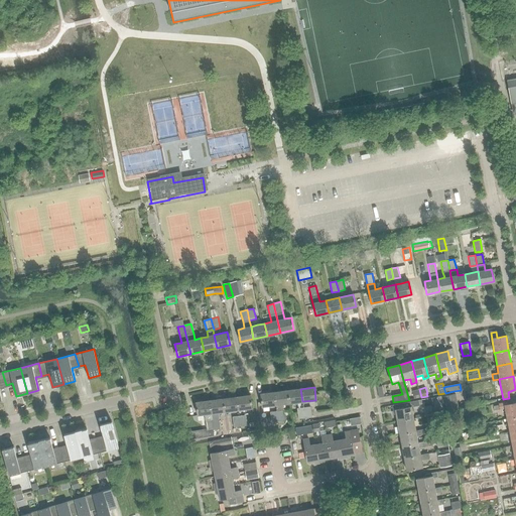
[(287,391),(288,403),(302,401),(300,389),(287,391)]
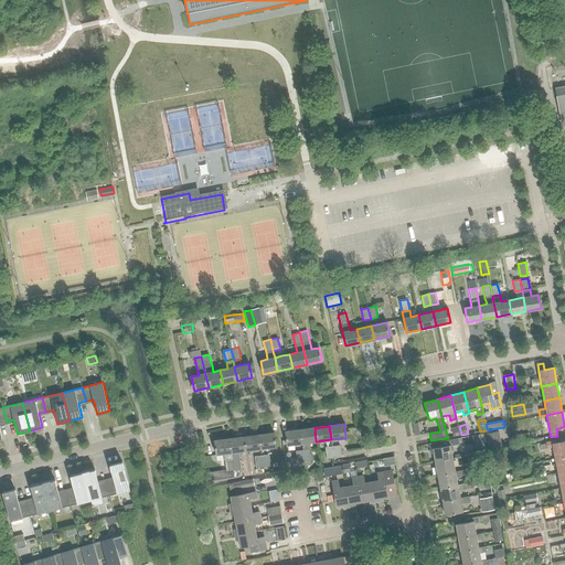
[(461,435),(459,426),(451,428),(454,437),(461,435)]
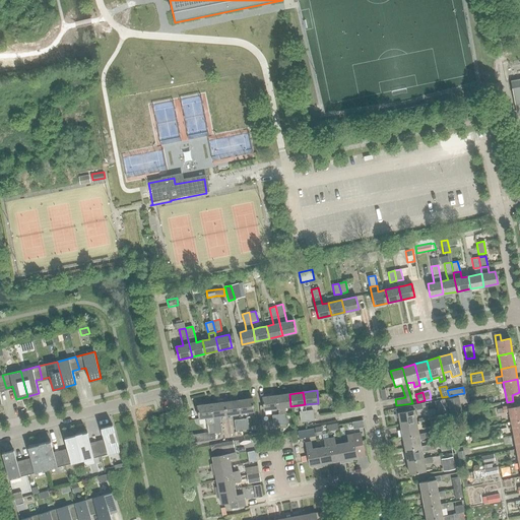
[(277,408),(278,415),(284,414),(283,407),(290,406),(289,394),(275,396),(277,408)]
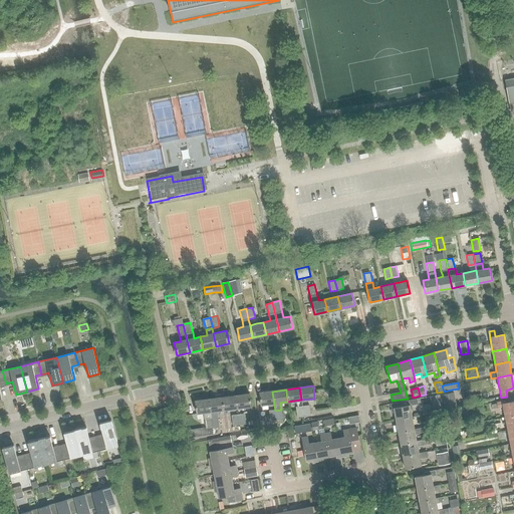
[(259,393),(260,406),(274,404),(272,392),(259,393)]
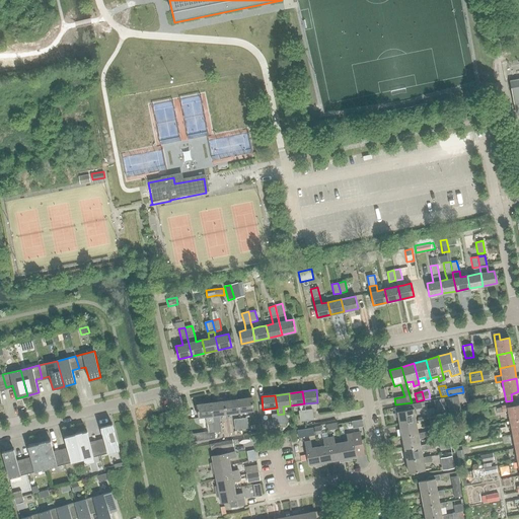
[(448,404),(460,402),(458,395),(446,398),(448,404)]
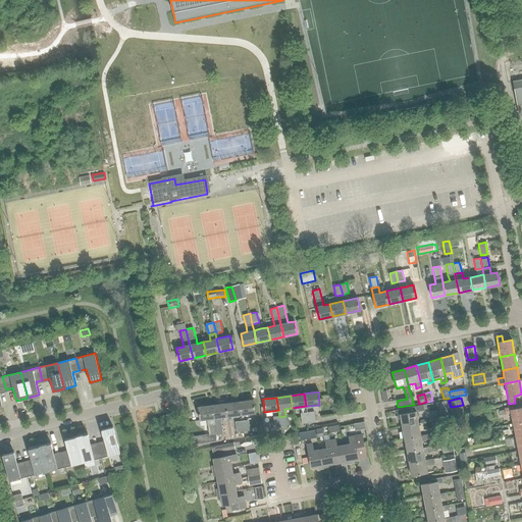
[(252,401),(239,402),(240,415),(254,413),(252,401)]
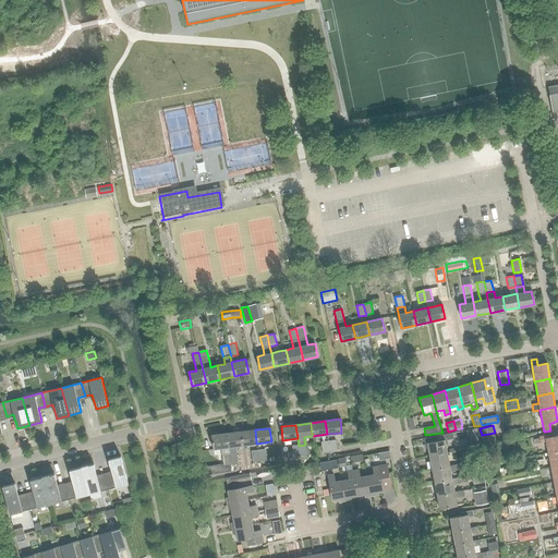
[(240,432),(242,446),(256,444),(255,429),(240,432)]
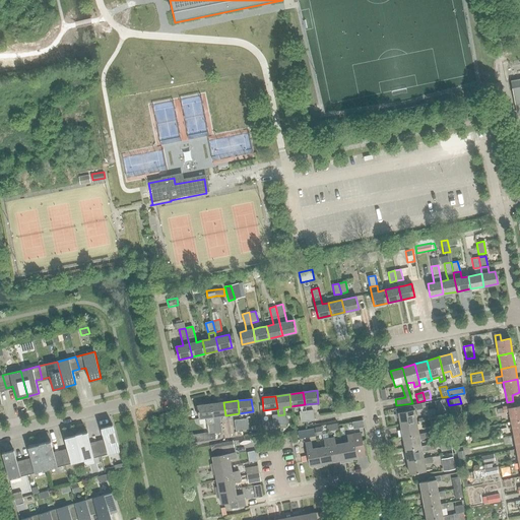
[(210,404),(211,417),(213,434),(221,433),(219,423),(218,416),(225,415),(223,402),(210,404)]
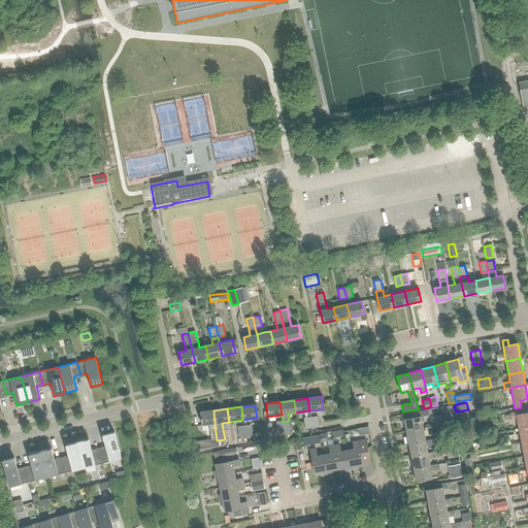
[(403,424),(405,424),(406,431),(423,428),(421,417),(429,416),(428,409),(401,415),(403,424)]
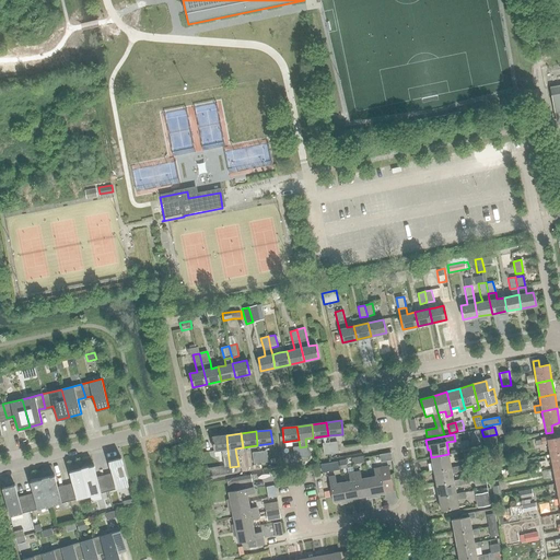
[(497,434),(483,436),(485,443),(498,441),(497,434)]
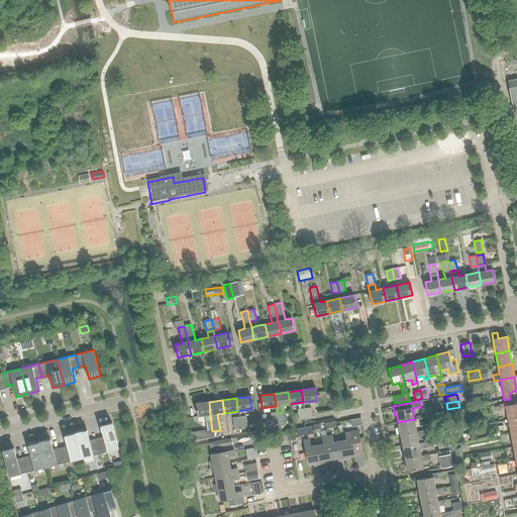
[(212,431),(210,415),(209,402),(196,404),(198,416),(204,415),(207,431),(212,431)]
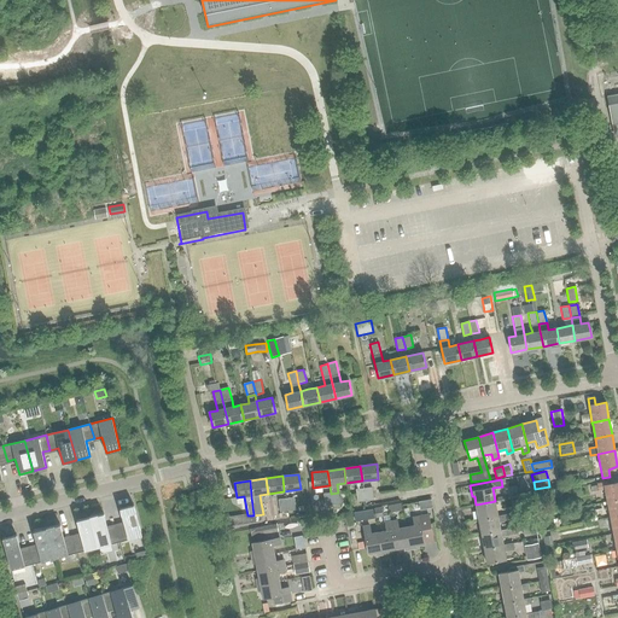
[(606,489),(608,501),(617,499),(617,482),(607,484),(606,481),(598,483),(599,485),(600,490),(606,489)]
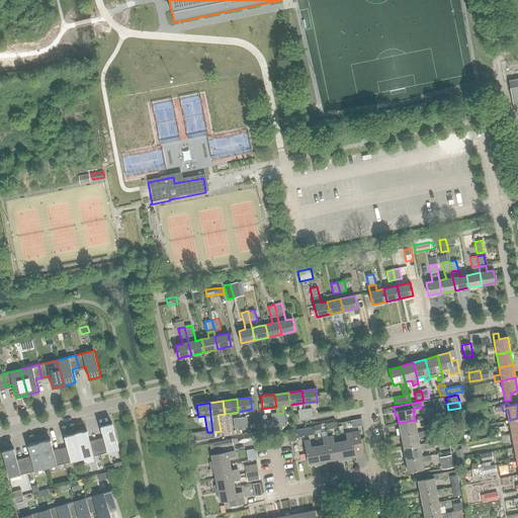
[(446,415),(444,408),(437,410),(438,416),(446,415)]
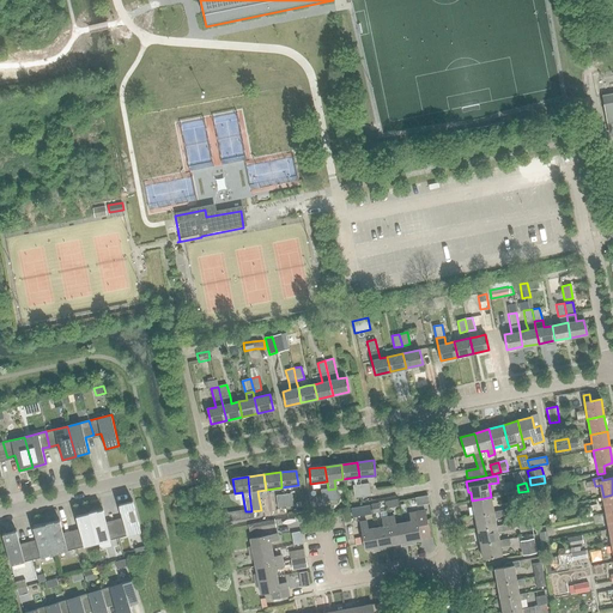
[(329,502),(338,501),(335,489),(328,490),(329,502)]
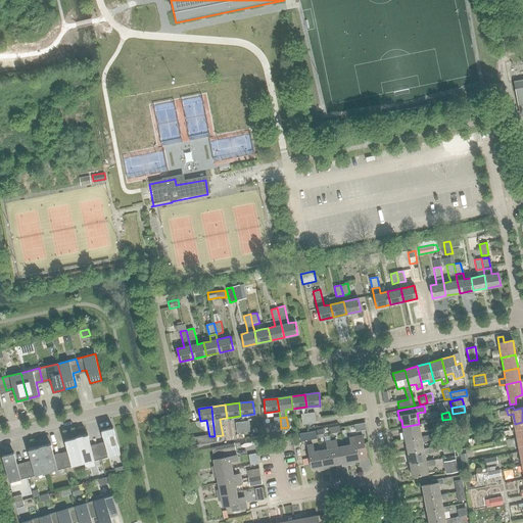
[(281,428),(280,418),(273,419),(274,429),(281,428)]
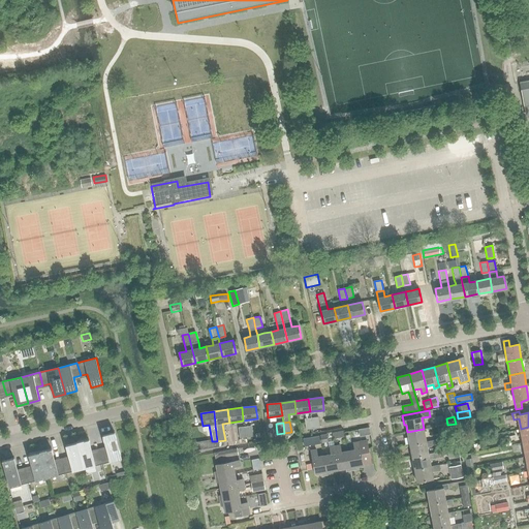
[(358,429),(359,436),(369,434),(368,427),(358,429)]
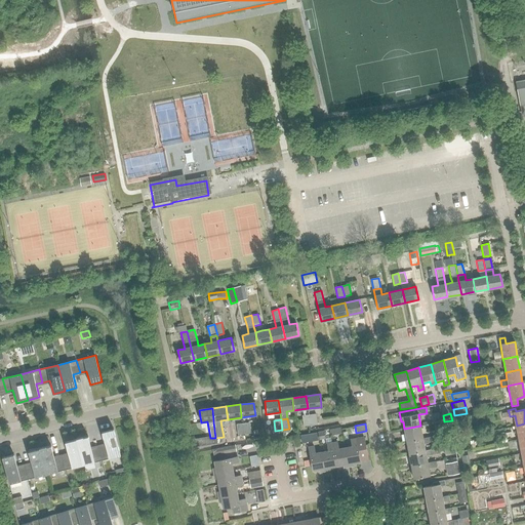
[(420,426),(404,429),(406,442),(423,438),(420,426)]
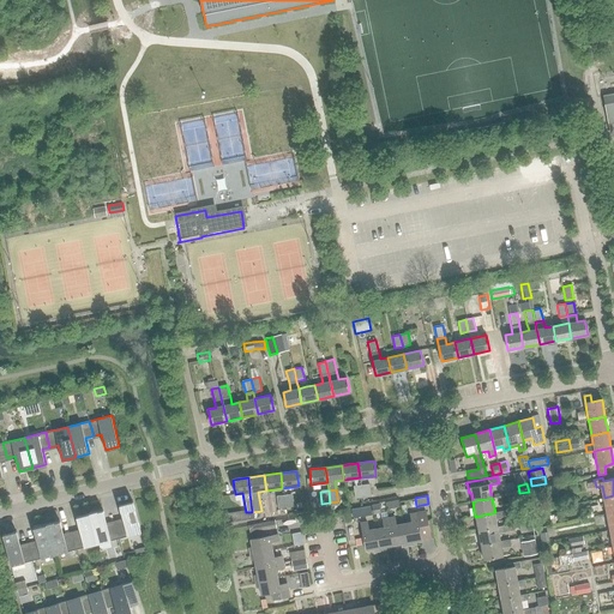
[(124,522),(115,524),(119,539),(142,534),(133,503),(120,506),(124,522)]
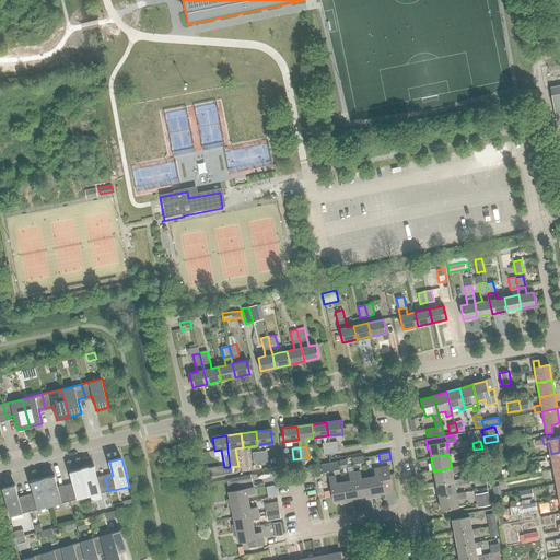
[(467,464),(452,467),(433,471),(436,485),(454,480),(453,473),(468,469),(467,464)]
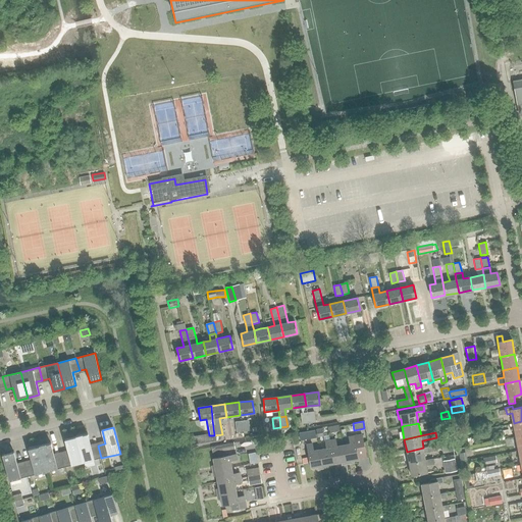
[(291,435),(293,446),(300,445),(299,440),(298,433),(291,435)]
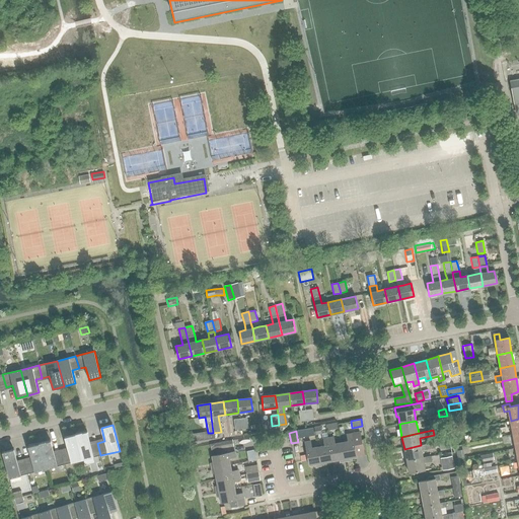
[(87,432),(76,434),(82,460),(100,455),(97,443),(90,445),(87,432)]
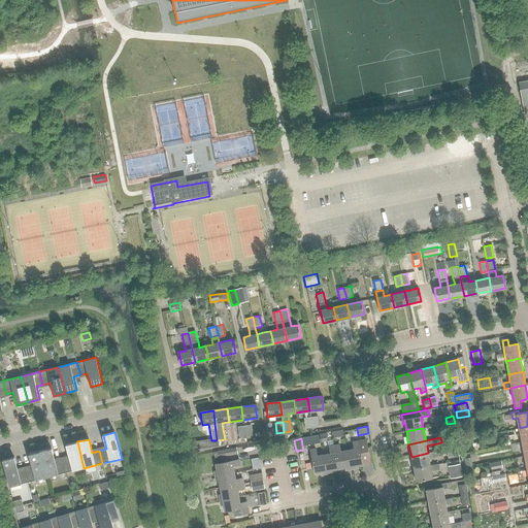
[(354,450),(348,451),(352,469),(356,468),(356,466),(362,464),(362,465),(370,463),(368,453),(367,448),(366,440),(353,442),(354,450)]
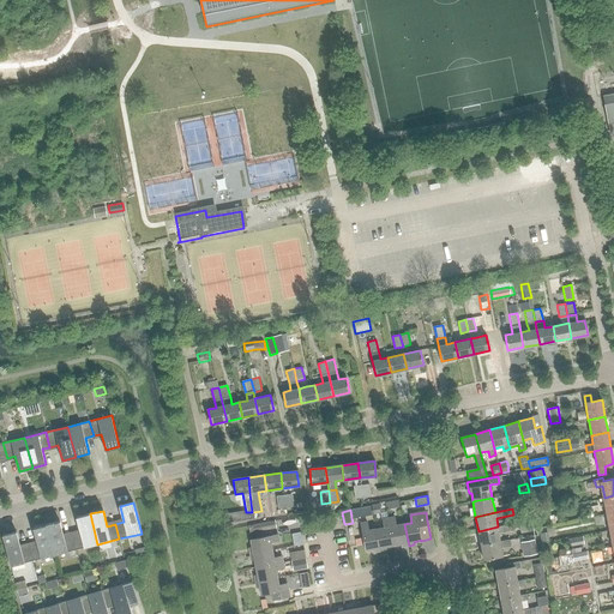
[(76,549),(97,545),(90,513),(77,517),(80,533),(72,535),(76,549)]
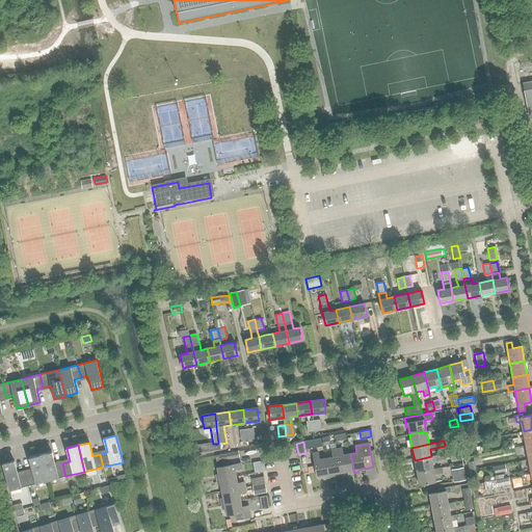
[(343,449),(338,450),(342,473),(348,472),(348,474),(354,473),(350,454),(344,456),(343,449)]
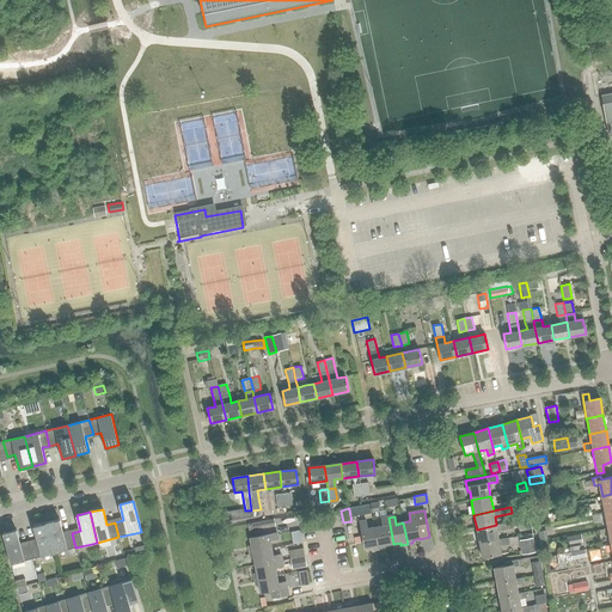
[(375,528),(380,550),(386,549),(385,545),(393,544),(389,518),(381,519),(384,527),(375,528)]
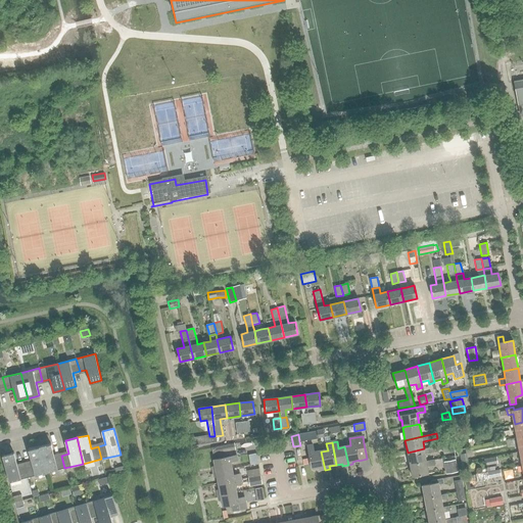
[(455,443),(442,445),(443,453),(456,450),(455,443)]
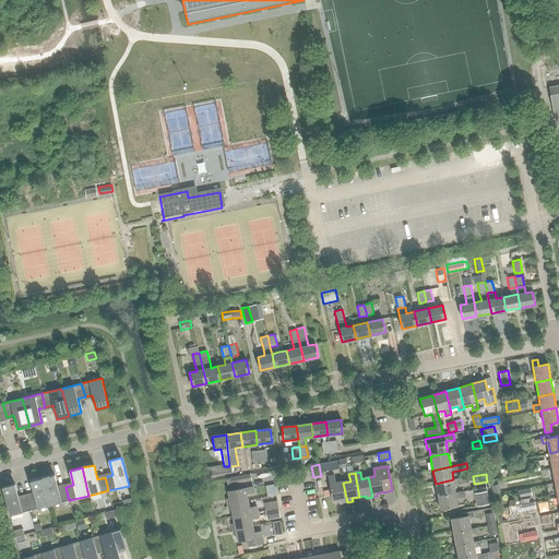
[(55,475),(43,478),(49,506),(69,500),(66,487),(58,489),(55,475)]
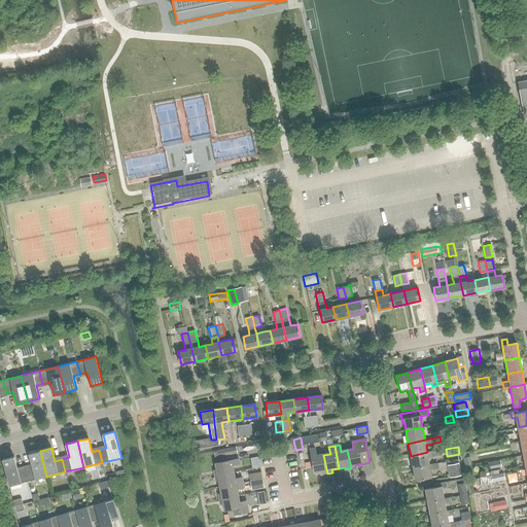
[(224,450),(213,452),(214,457),(225,455),(237,453),(236,448),(224,450)]
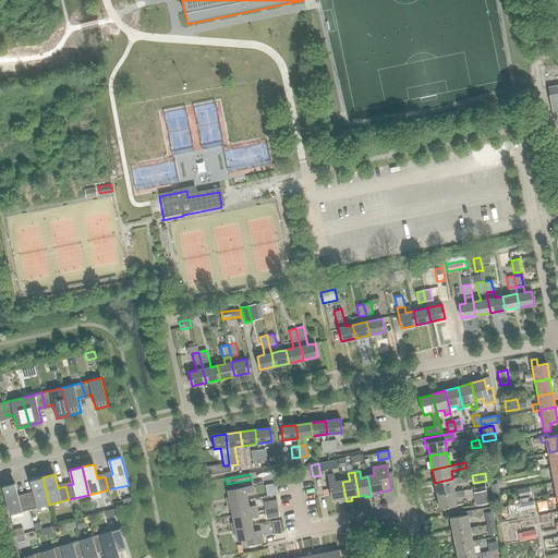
[(347,501),(342,482),(336,483),(335,475),(329,476),(330,484),(329,484),(332,501),(340,499),(340,502),(347,501)]
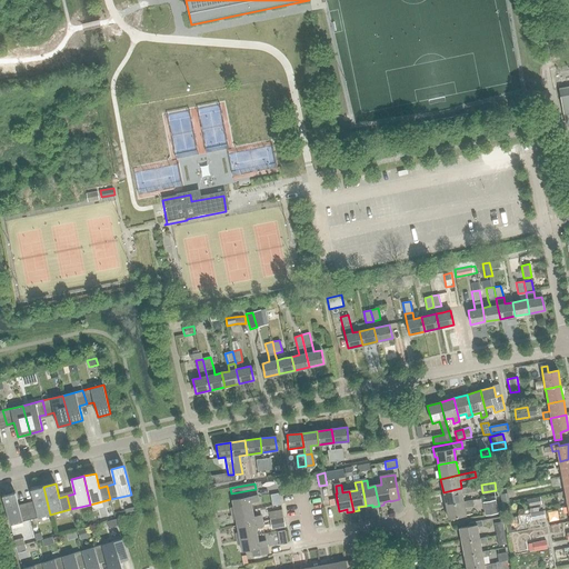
[(443,492),(446,505),(463,501),(462,495),(475,492),(473,486),(471,486),(461,488),(443,492)]
